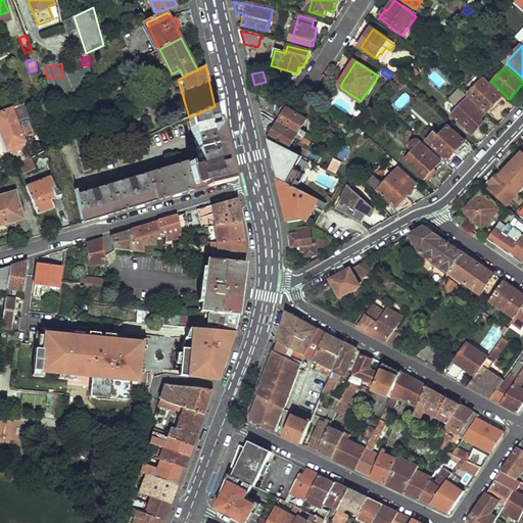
[(391,84),(396,87),(402,81),(396,77),(391,84)]
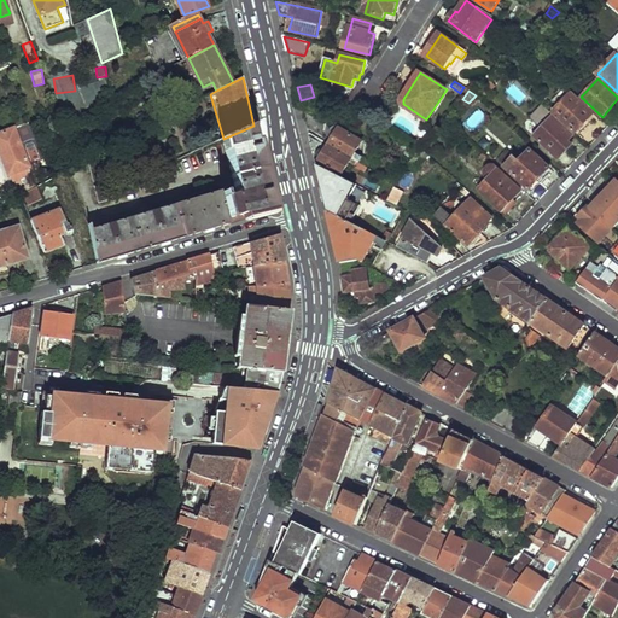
[(554,114),(577,134),(595,115),(572,94),(554,114)]
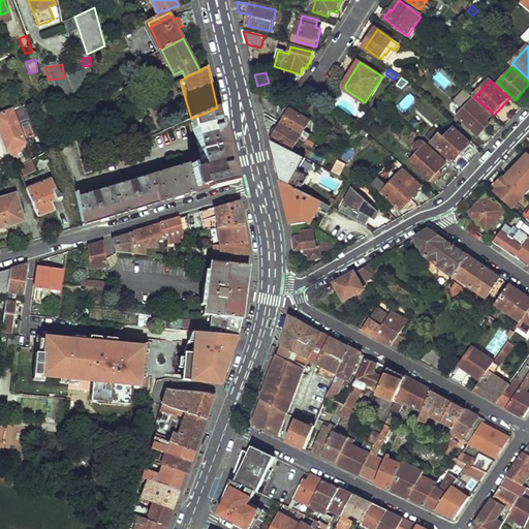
[(258,90),(262,107),(283,119),(281,123),(308,138),(310,133),(304,130),(310,121),(301,115),(290,110),(286,109),(284,111),(282,114),(278,97),(259,90),(258,90)]
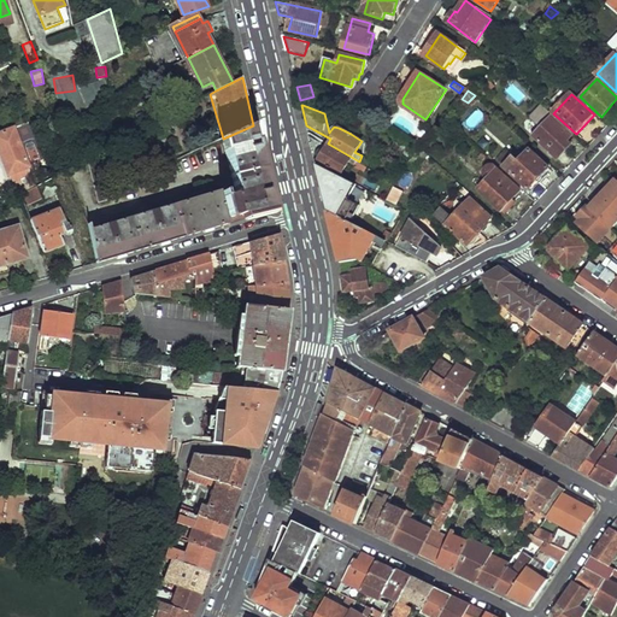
[(535,137),(559,159),(573,145),(569,141),(574,136),(552,117),(554,116),(547,110),(542,105),(529,118),(541,129),(535,137)]
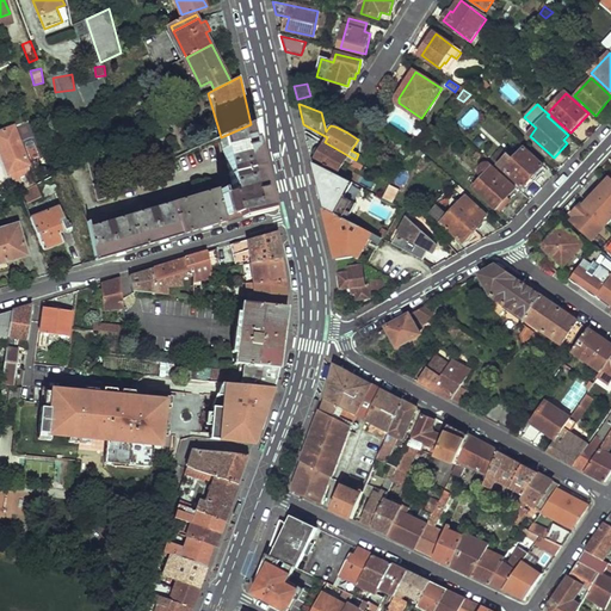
[(223,186),(90,227),(97,260),(228,221),(227,218),(266,209),(271,201),(251,124),(221,137),(234,191),(226,195),(223,186)]
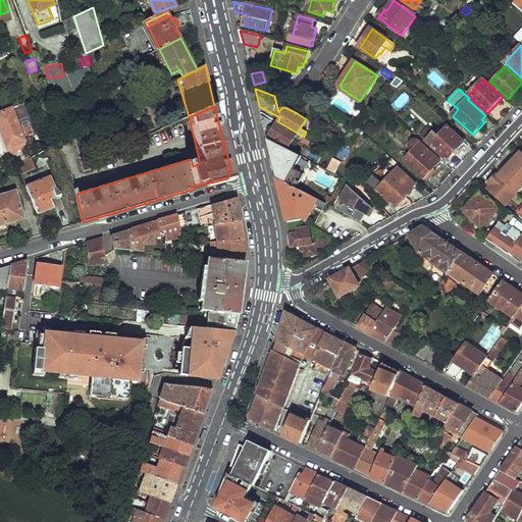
[(8,108),(0,111),(0,146),(1,149),(3,149),(10,168),(28,159),(8,108)]
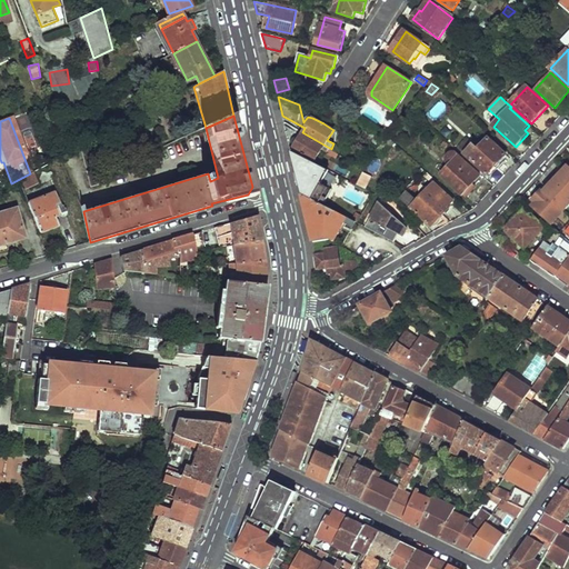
[(291,149),(315,161),(322,149),(337,157),(339,153),(331,149),(302,132),(300,136),(286,127),(291,149)]
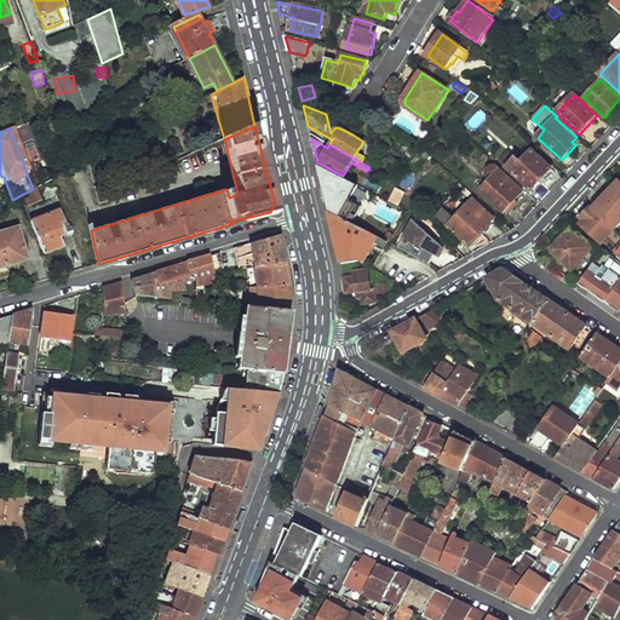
[(512,172),(534,193),(552,174),(549,171),(552,167),(533,150),(512,172)]
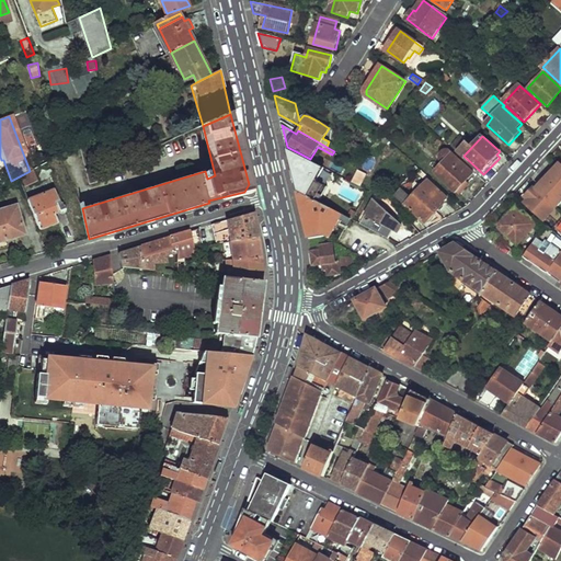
[(104,180),(93,137),(79,145),(89,185),(104,180)]
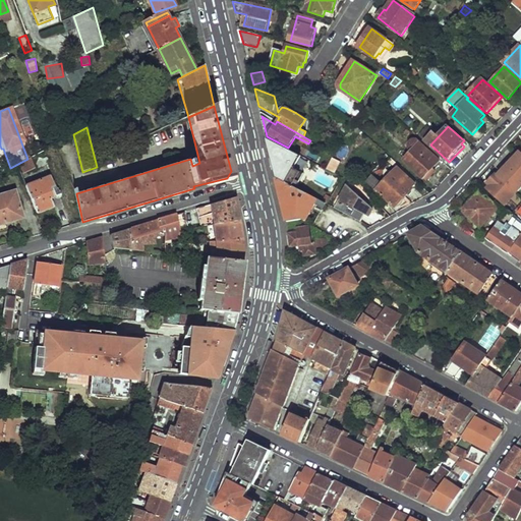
[(334,159),(338,160),(345,146),(347,147),(360,132),(355,127),(341,141),(335,155),(334,159)]
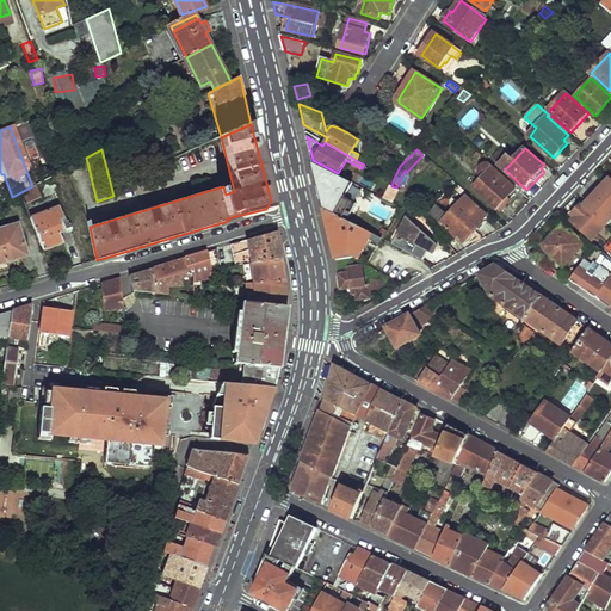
[(325,208),(339,215),(355,184),(313,164),(325,208)]
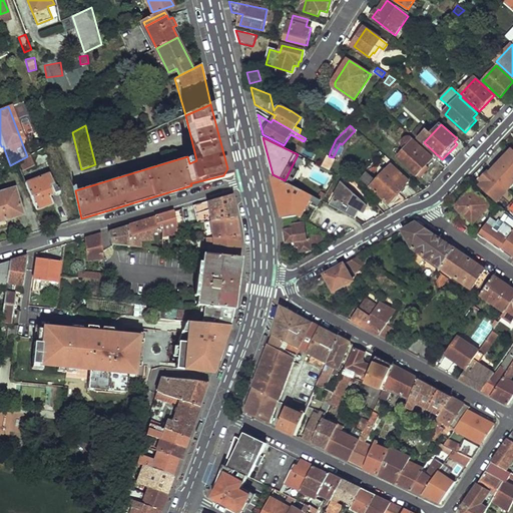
[(399,157),(418,174),(433,158),(411,139),(404,140),(404,147),(407,149),(399,157)]
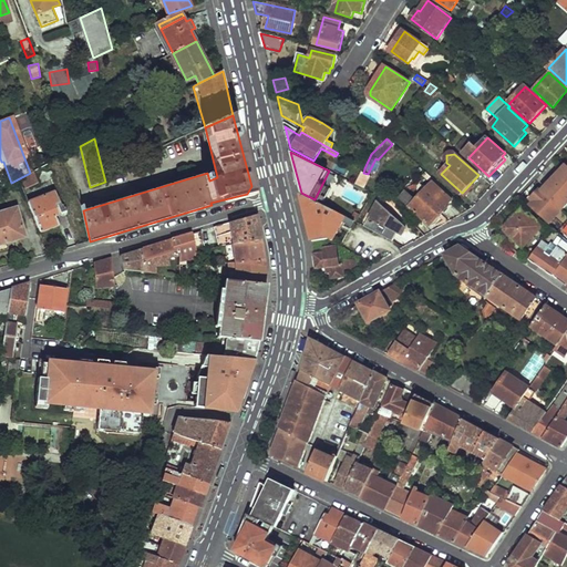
[(566,165),(543,192),(562,209),(566,204),(566,165)]
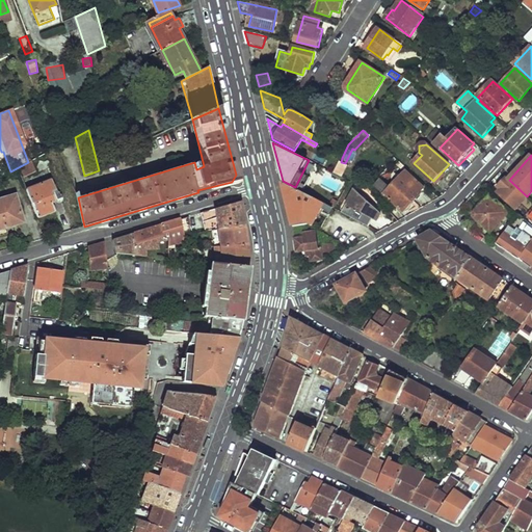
[(387,195),(406,213),(423,194),(421,193),(425,189),(406,173),(387,195)]
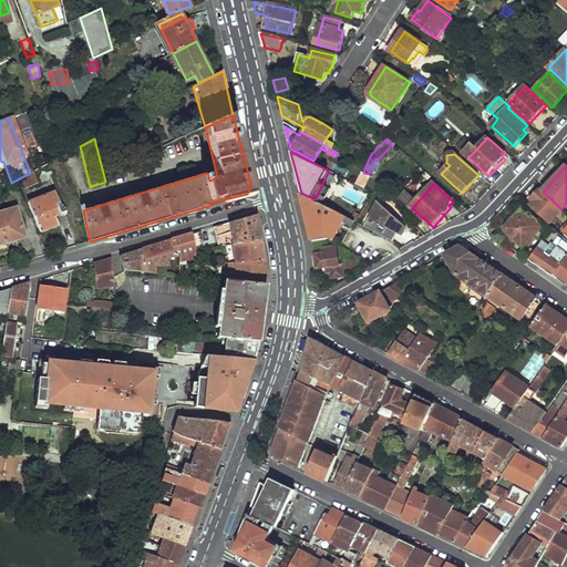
[(525,200),(548,223),(562,209),(543,192),(540,189),(533,197),(531,195),(525,200)]
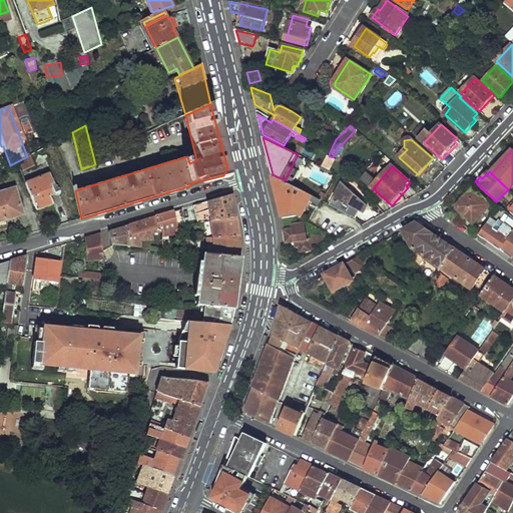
[(25,182),(36,209),(52,203),(48,190),(55,187),(50,173),(25,182)]
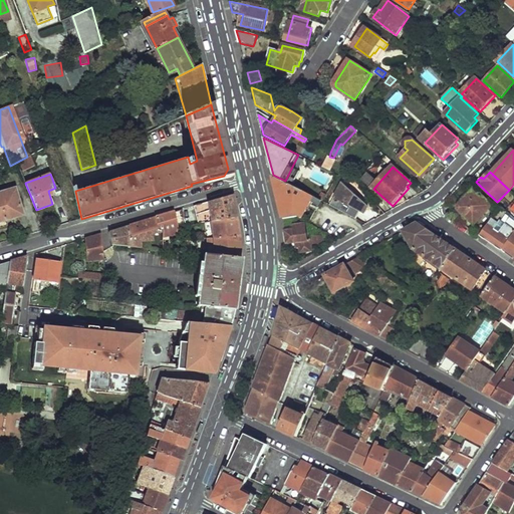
[(273,175),(284,219),(296,218),(298,218),(302,220),(312,202),(321,207),(324,201),(285,181),(273,175)]
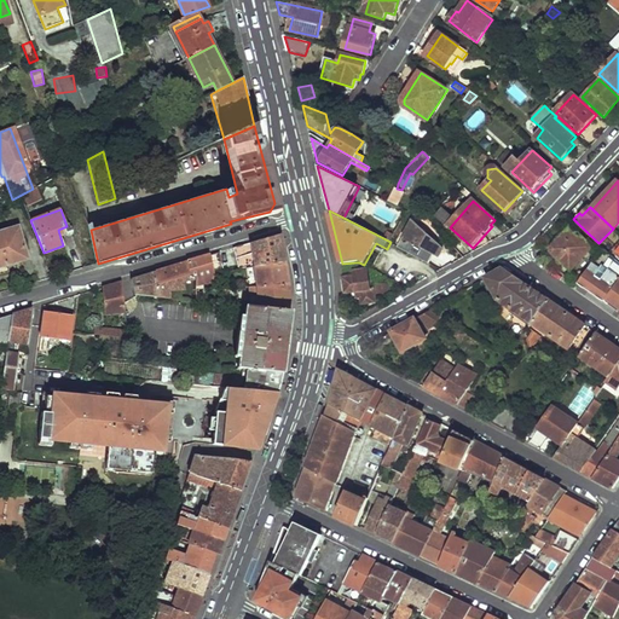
[(415,220),(401,248),(421,258),(431,262),(433,262),(437,254),(443,256),(446,248),(415,220)]
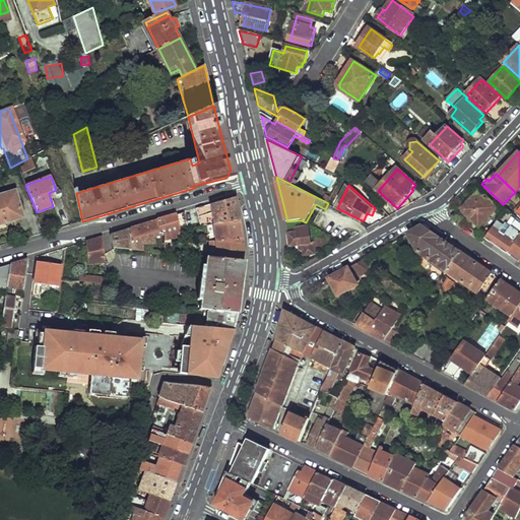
[(15,189),(0,193),(0,223),(6,222),(19,217),(16,208),(20,206),(15,189)]
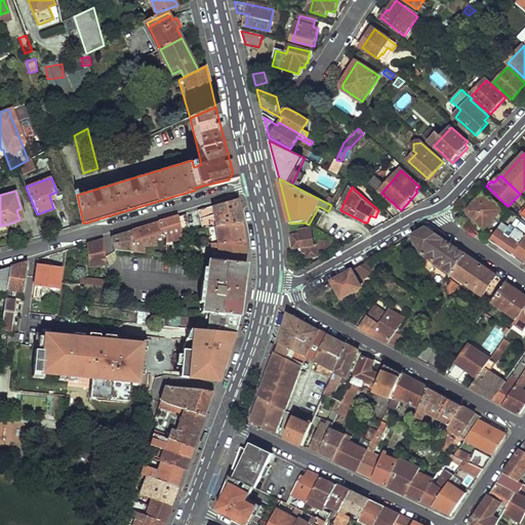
[(477,224),(484,230),(502,209),(484,192),(467,210),(468,214),(466,216),(475,226),(477,224)]
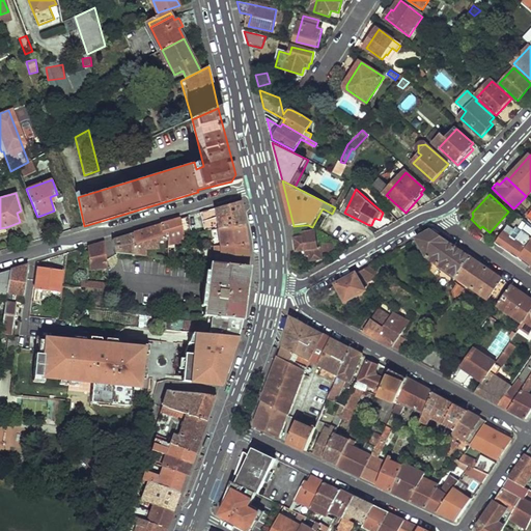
[(241,200),(199,213),(202,231),(213,230),(245,224),(241,200)]
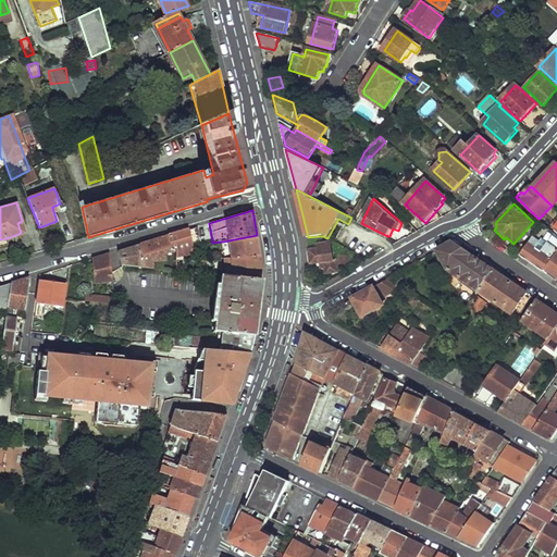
[(520,256),(543,272),(556,251),(556,235),(543,223),(520,256)]
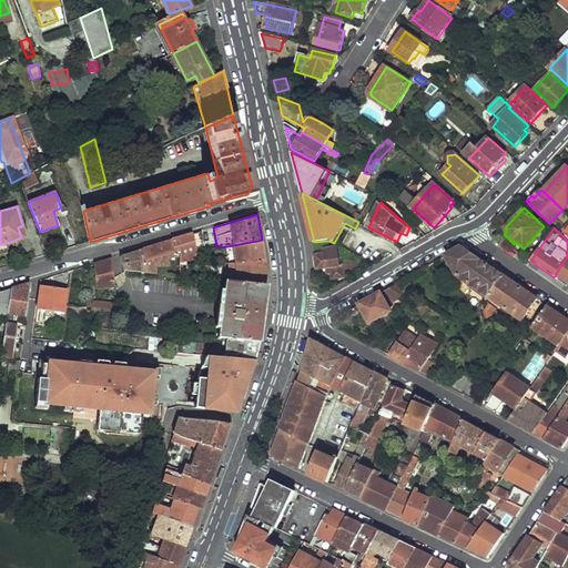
[(195,257),(195,252),(192,234),(172,240),(173,252),(180,252),(180,260),(195,257)]
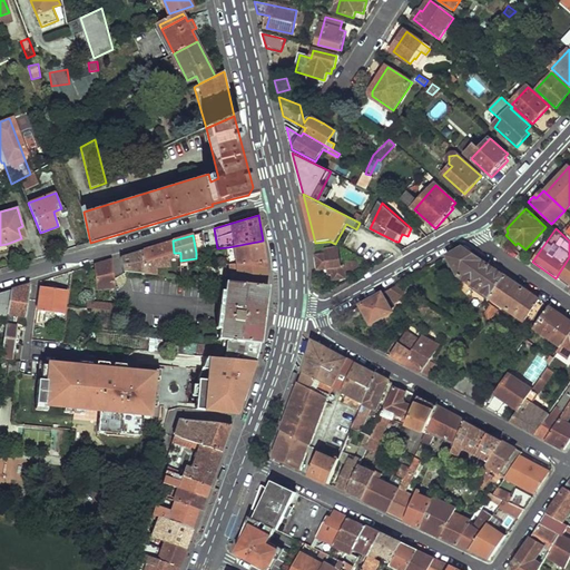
[(144,249),(143,273),(155,274),(156,266),(173,266),(172,275),(180,276),(180,261),(180,253),(174,253),(173,241),(144,249)]
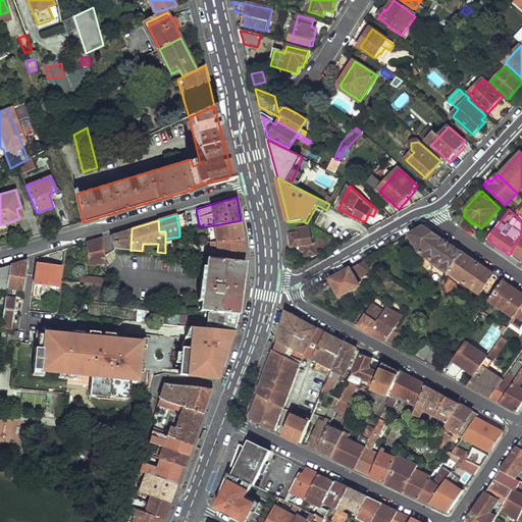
[(241,220),(209,226),(209,227),(214,226),(217,241),(244,240),(241,220)]
